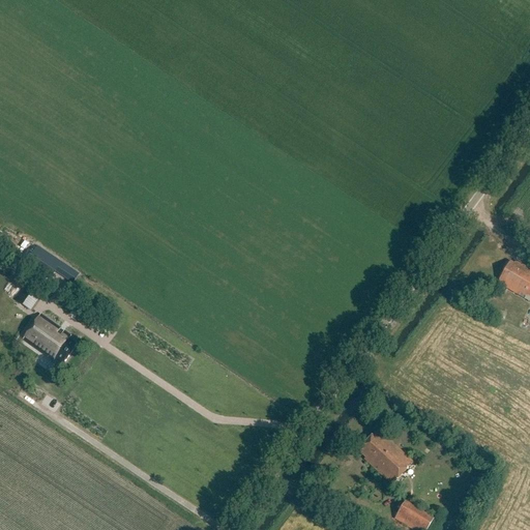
[(497,283),(529,301),(529,269),(514,261),(513,264),(509,261),(497,283)]
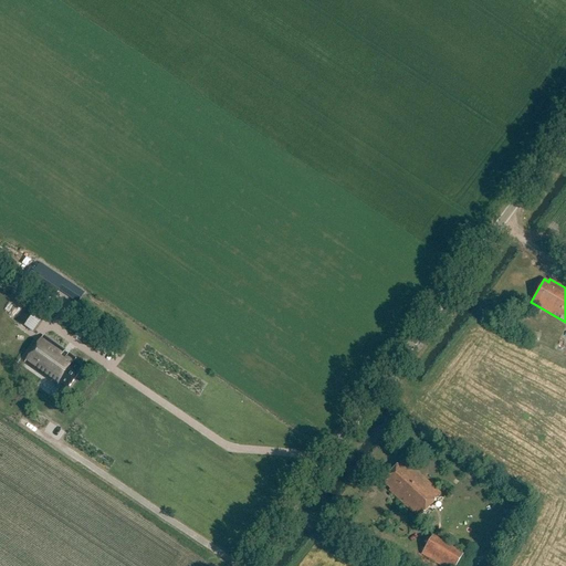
[(29,302),(17,321),(32,332),(45,313),(29,302)]
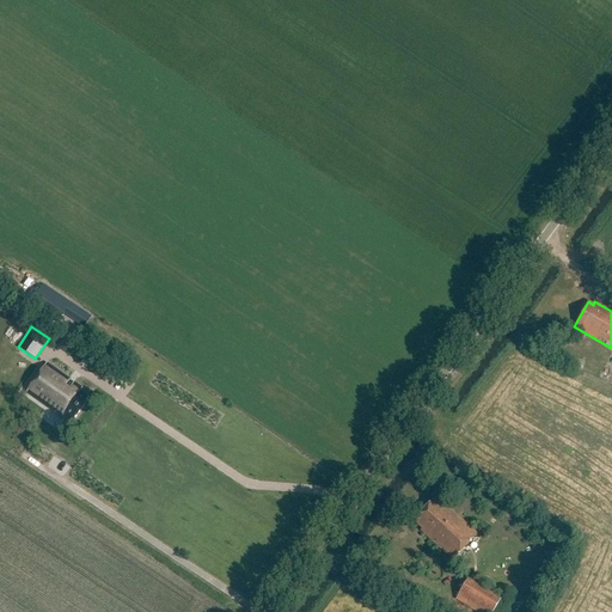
[(81,391),(83,387),(48,365),(29,393),(57,412),(59,411),(65,416),(66,415),(74,421),(90,397),(81,391)]
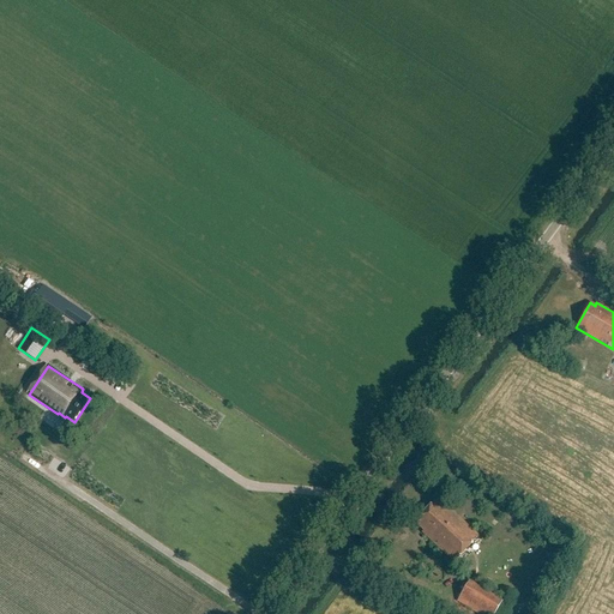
[(0,380),(0,421),(1,422),(6,413),(2,411),(14,387),(0,380)]
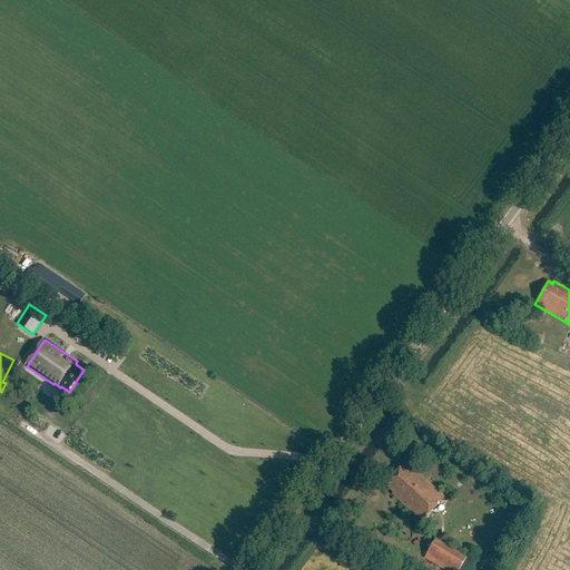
[(403,464),(384,485),(392,492),(390,494),(421,522),(443,498),(410,467),(409,469),(403,464)]
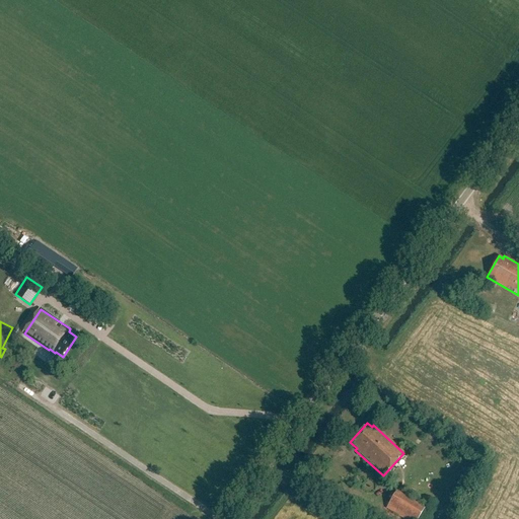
[(396,491),(386,508),(403,518),(417,518),(425,508),(396,491)]
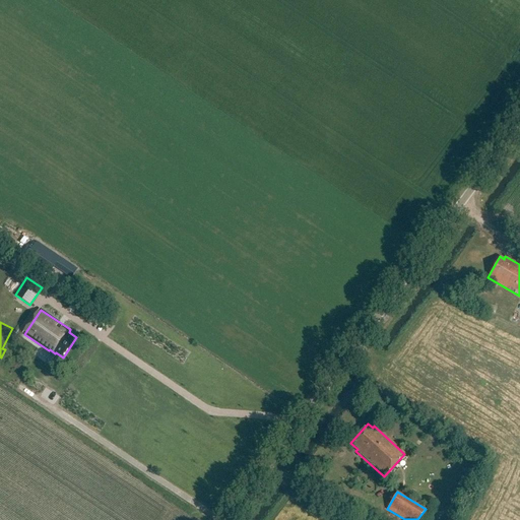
All buildings are outlined.
